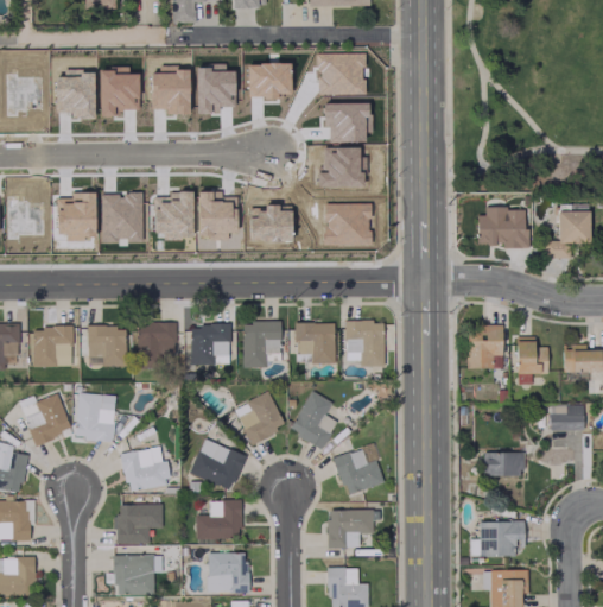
[(221,0),(172,0),(173,23),(197,23),(196,2),(207,2),(207,1),(222,0),(221,0)]
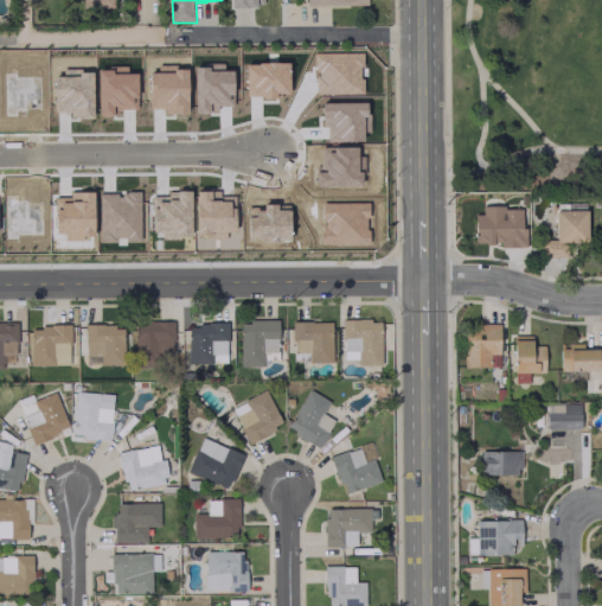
[(132,53),(114,52),(114,53),(101,51),(98,75),(128,78),(132,53)]
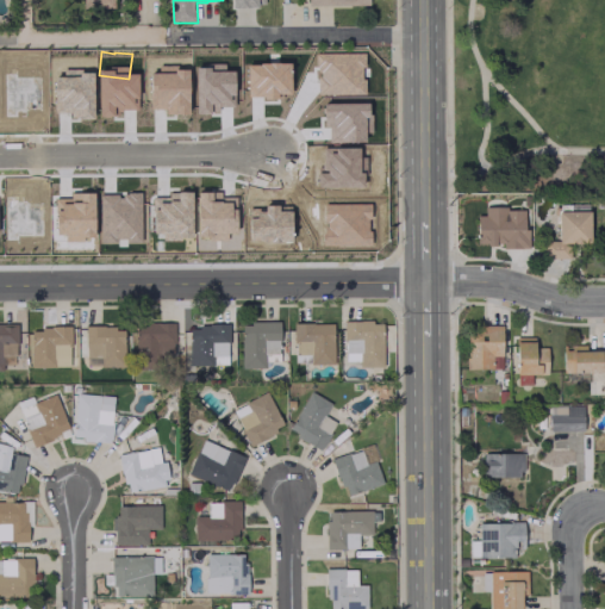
[(529,209),(488,209),(488,216),(480,216),(480,246),(505,246),(505,249),(530,249),(529,209)]
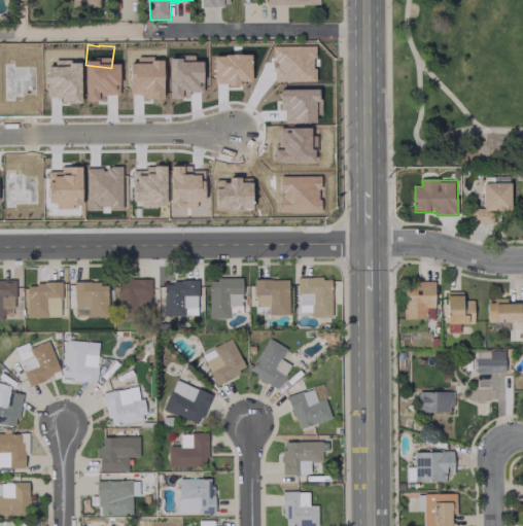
[(495,223),(495,211),(513,210),(513,183),(485,183),(485,208),(473,209),(473,223),(495,223)]
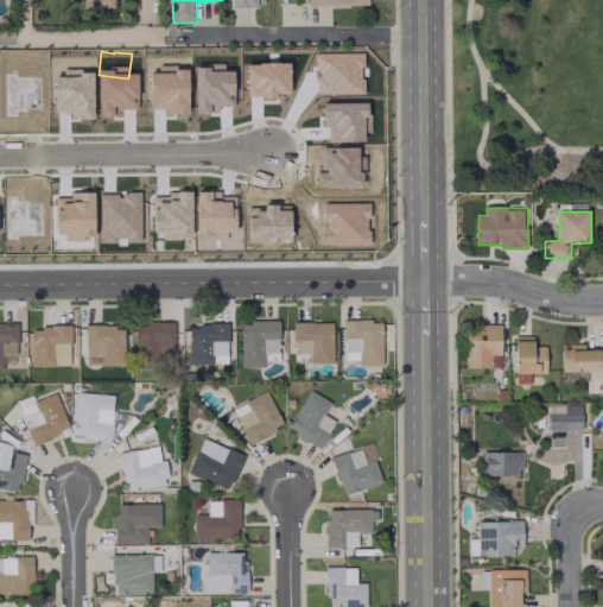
[(386,366),(383,321),(347,322),(347,360),(362,360),(362,367),(386,366)]
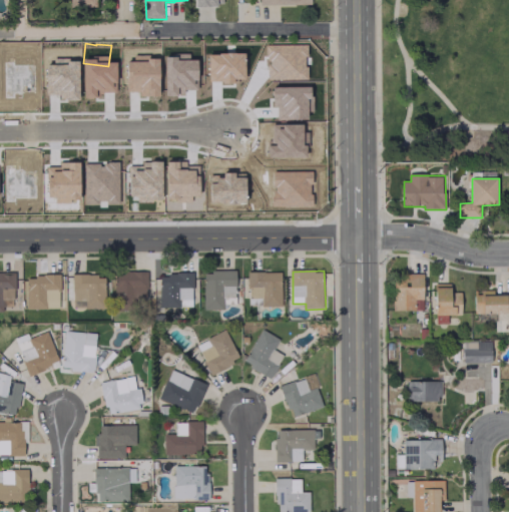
[(149,272),(117,273),(118,311),(137,311),(137,302),(149,302),(149,272)]
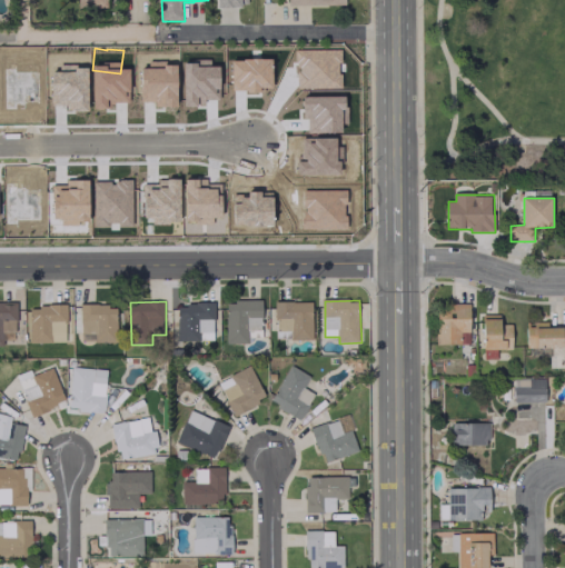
[(264,301),(229,301),(228,344),(250,344),(250,329),(264,330),(264,301)]
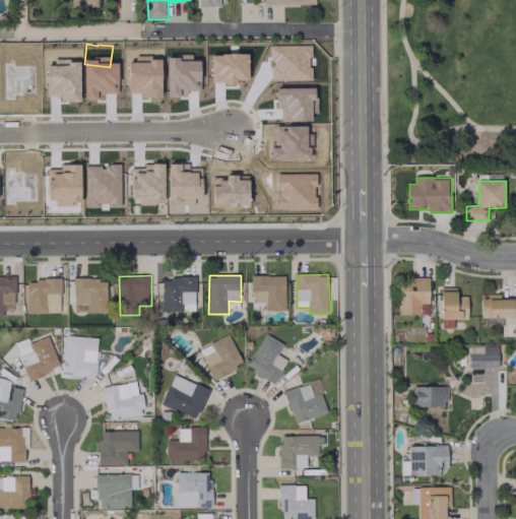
[(17,277),(0,276),(0,316),(5,316),(5,304),(17,304),(17,277)]
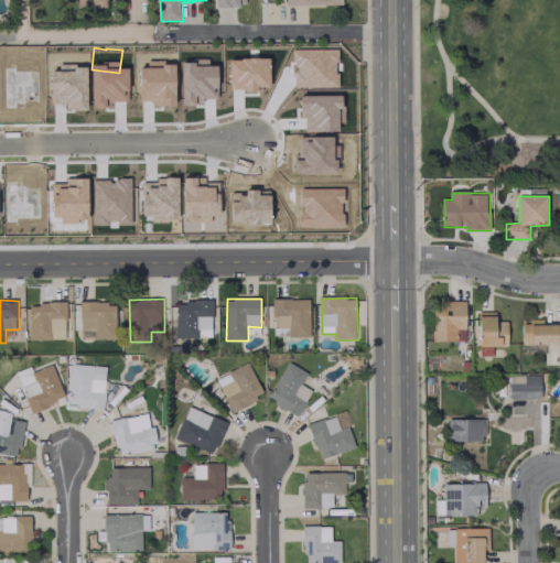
[(311,337),(312,300),(276,300),(276,328),(290,328),(290,337),(311,337)]
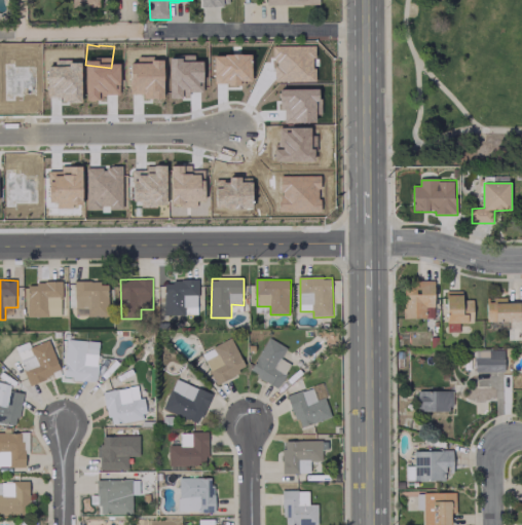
[(166,315),(200,314),(199,280),(165,282),(166,315)]
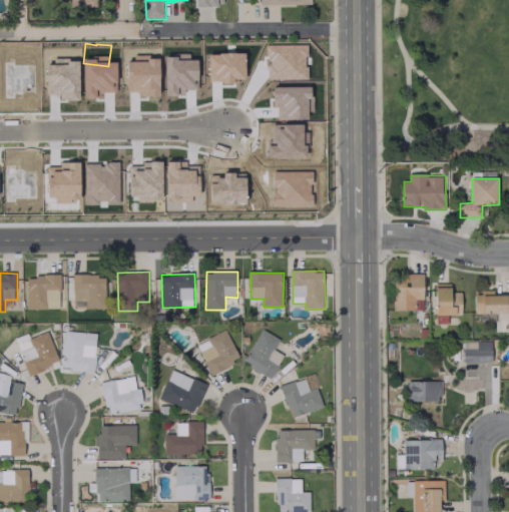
[(107,309),(107,275),(74,276),(75,307),(87,307),(87,309),(107,309)]
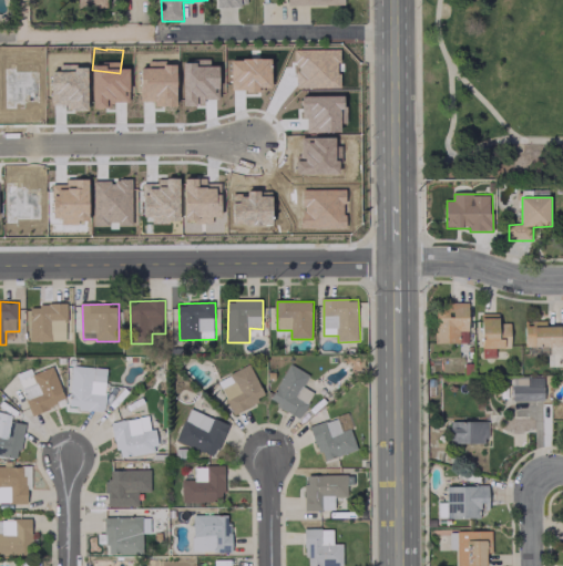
[(470,343),(471,304),(438,304),(437,343),(470,343)]
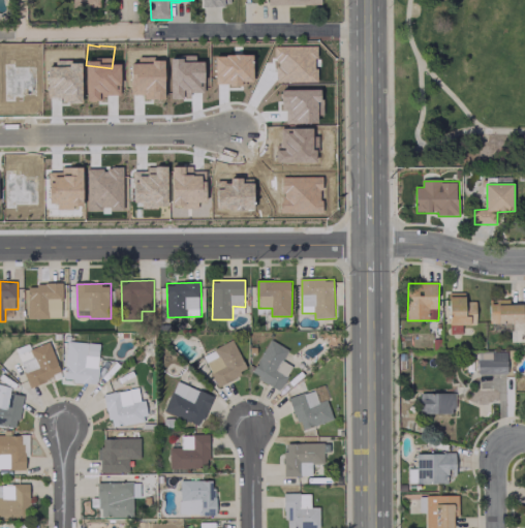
[(63,284),(30,285),(30,319),(64,318),(63,284)]
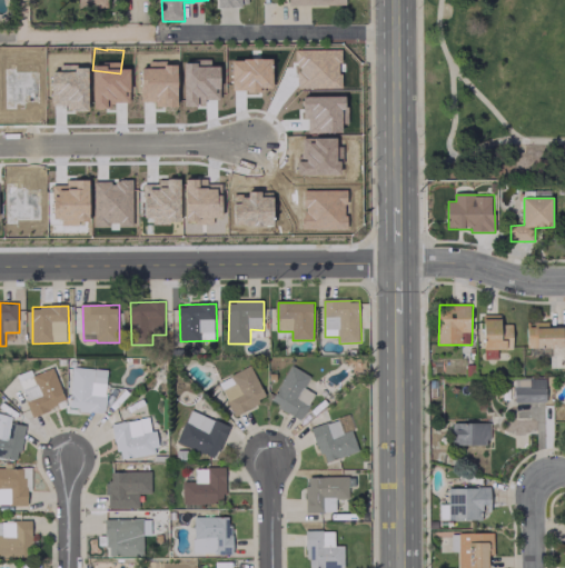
[(502,315),(485,316),(486,360),(499,359),(499,350),(514,349),(514,325),(502,325),(502,315)]
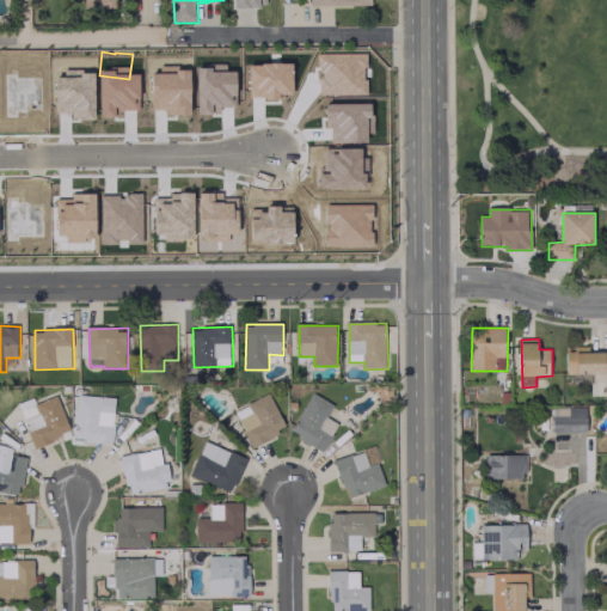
[(569,353),(569,374),(606,374),(606,353),(590,353),(590,347),(577,347),(577,353),(569,353)]
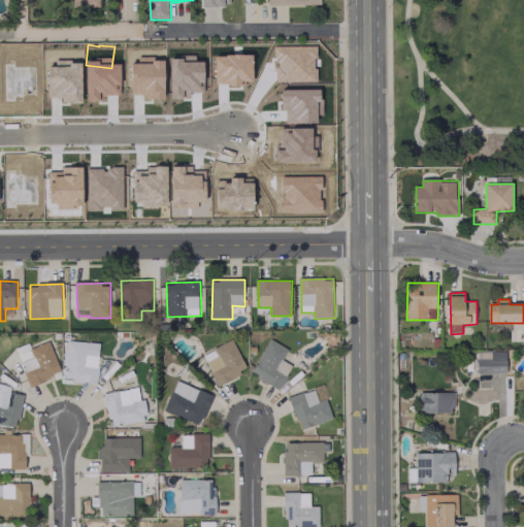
[(290,349),(270,339),(253,374),(282,390),(294,366),(284,361),(290,349)]
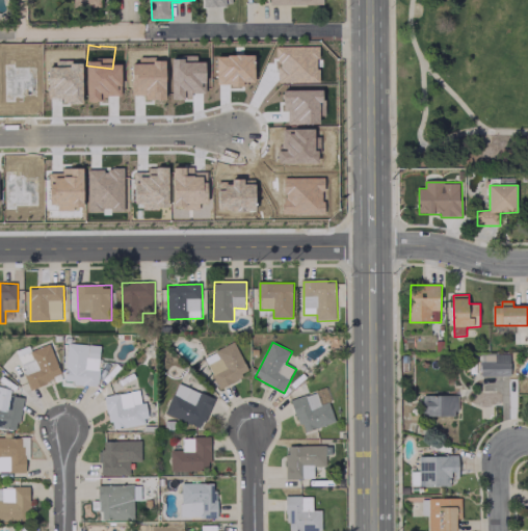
[(206,357),(220,389),(251,374),(236,343),(206,357)]
